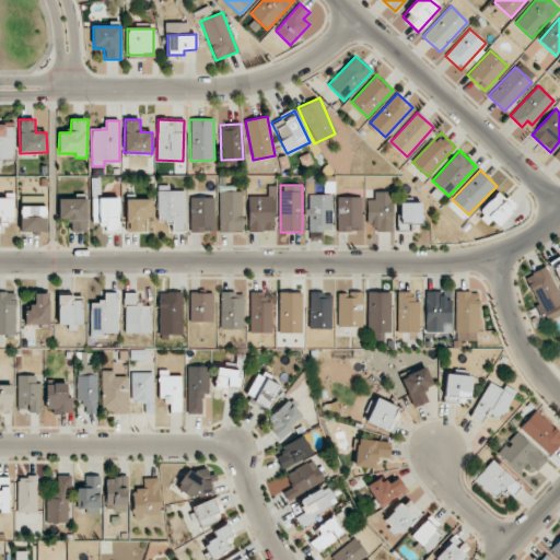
[(248,197),(248,232),(275,231),(275,186),(268,186),(268,196),(248,197)]
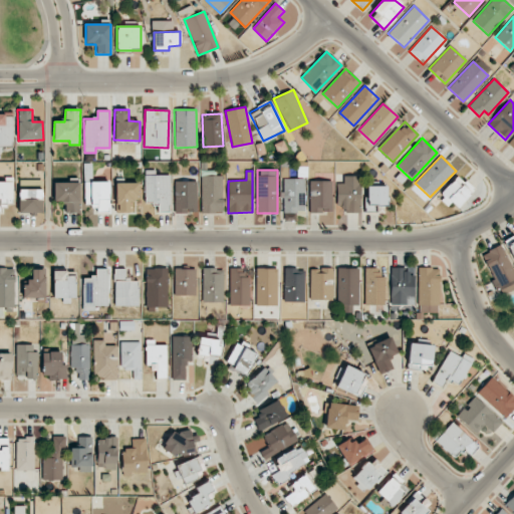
[(144,175),(145,202),(158,202),(158,211),(171,210),(169,175),(144,175)]
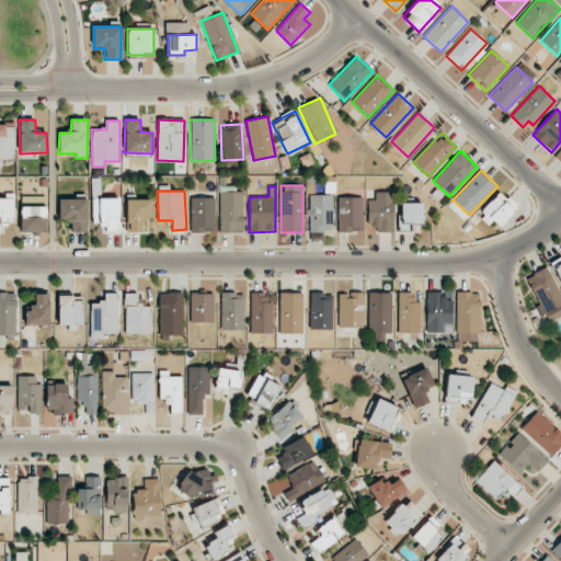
[(496,229),(517,207),(500,191),(480,213),(496,229)]
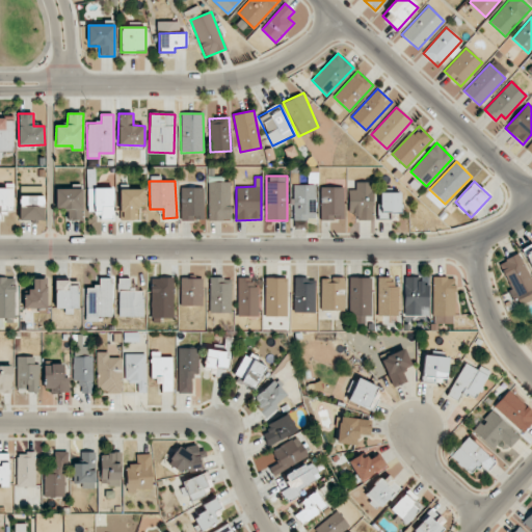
[(349,190),(348,212),(357,212),(357,220),(372,220),(373,182),(356,182),(356,190),(349,190)]
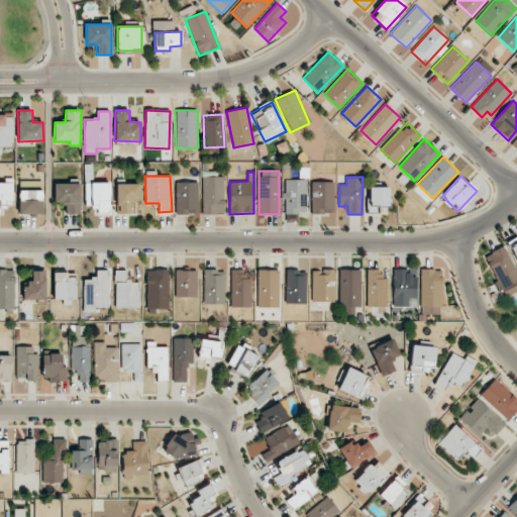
[(0,182),(0,212),(0,208),(0,206),(13,206),(13,178),(6,178),(6,183),(0,182)]
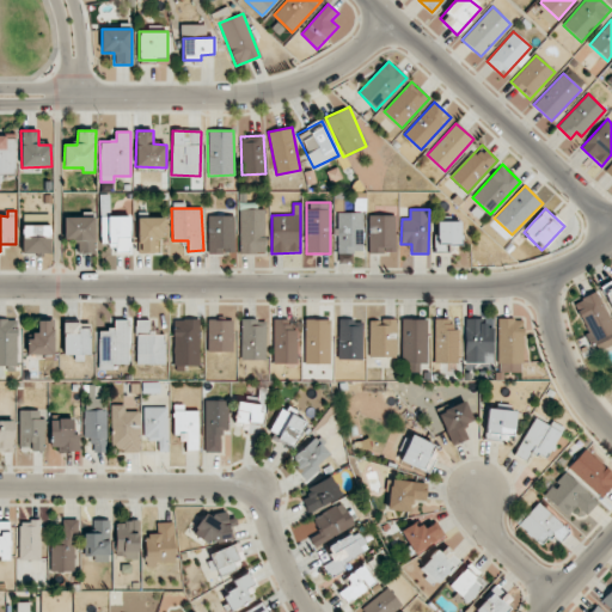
[(362,254),(363,213),(337,212),(337,254),(362,254)]
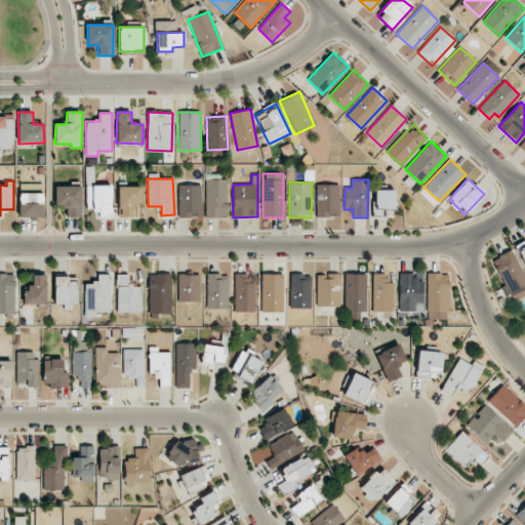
[(201,186),(178,185),(178,217),(200,217),(201,186)]
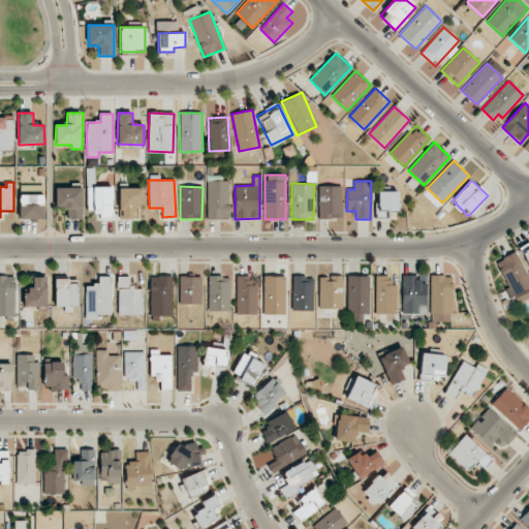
[(319,219),(342,218),(341,186),(318,186),(319,219)]
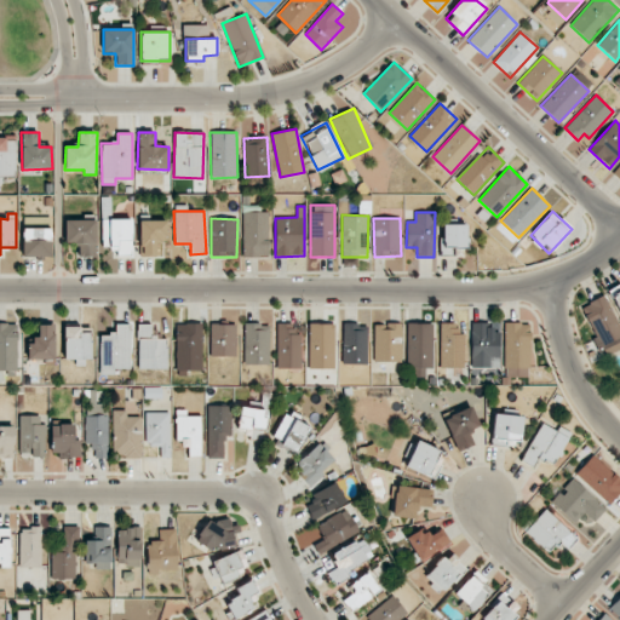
[(96,219),(64,220),(65,245),(78,245),(79,257),(96,257),(96,219)]
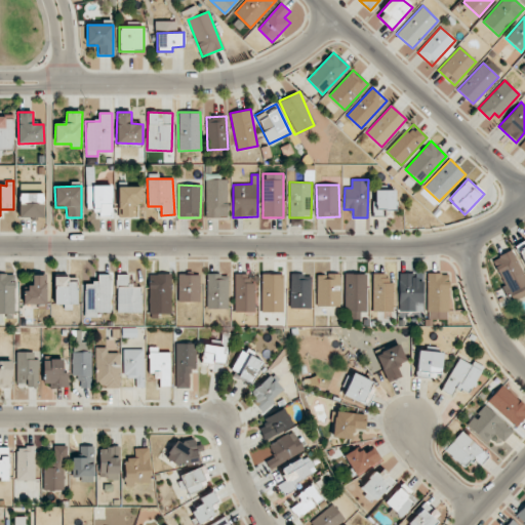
[(112,186),(87,186),(86,208),(99,208),(99,215),(112,215),(112,186)]
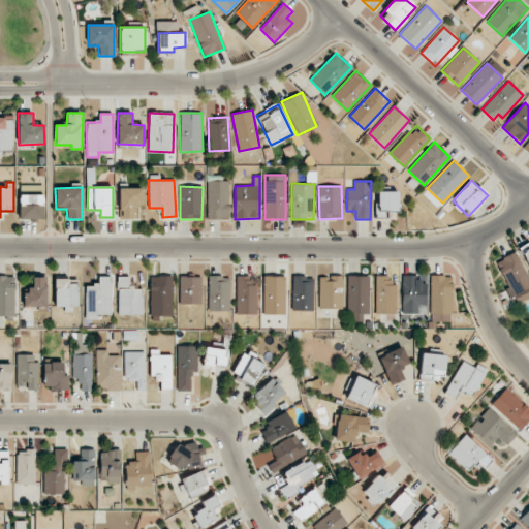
[(143,188),(120,187),(119,219),(137,219),(137,205),(143,206),(143,188)]
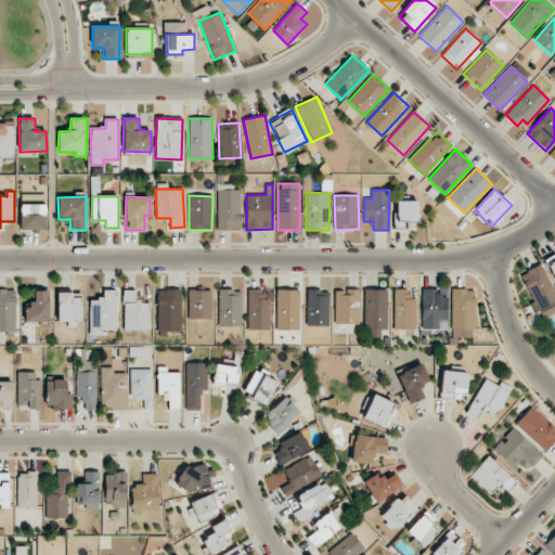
[(396,229),(418,228),(417,201),(395,201),(396,229)]
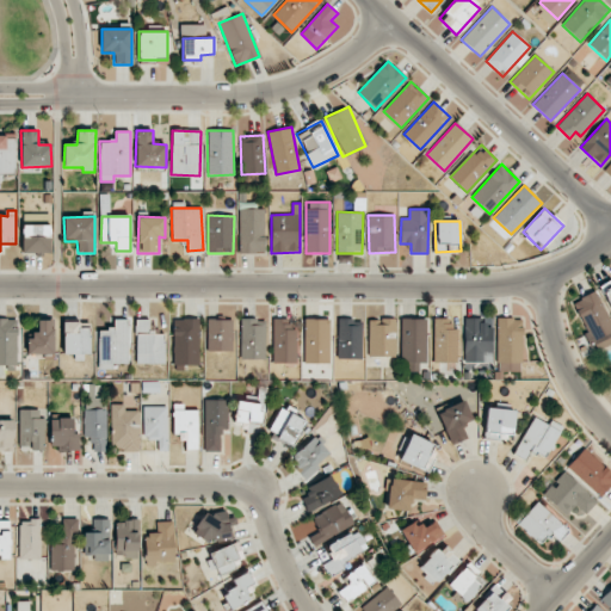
[(22,253),(50,253),(50,226),(23,224),(22,253)]
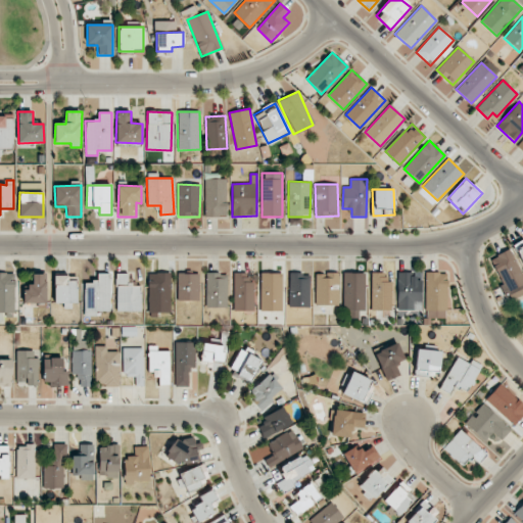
[(522,264),(522,240),(514,245),(522,264)]
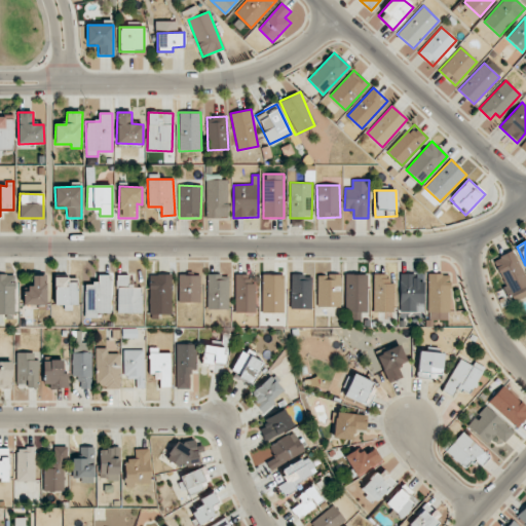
[(525,296),(525,276),(513,251),(493,260),(514,302),(525,296)]
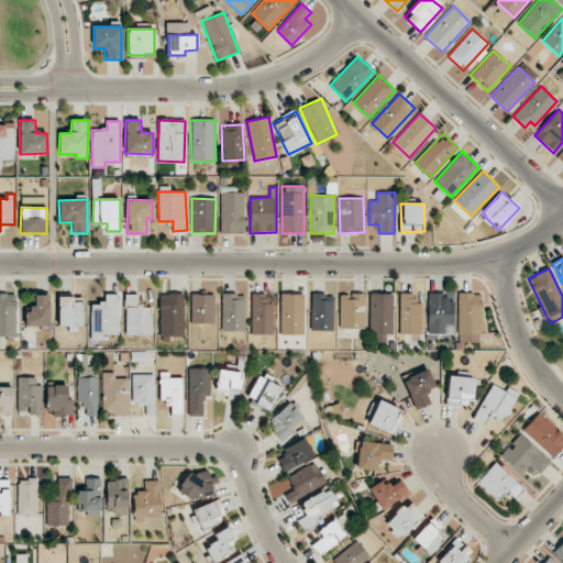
[(273,334),(274,294),(252,293),(251,334),(273,334)]
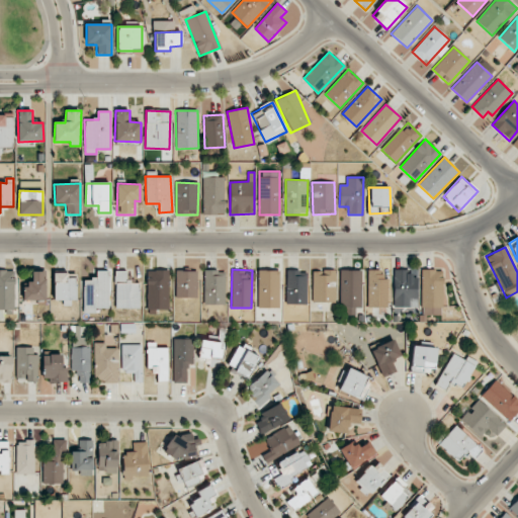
[(367,308),(387,308),(387,278),(382,278),(382,270),(368,269),(367,308)]
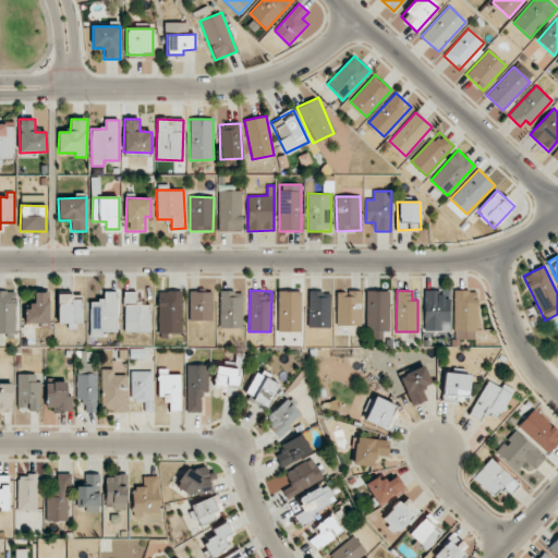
[(0,334),(16,334),(15,291),(0,291),(0,334)]
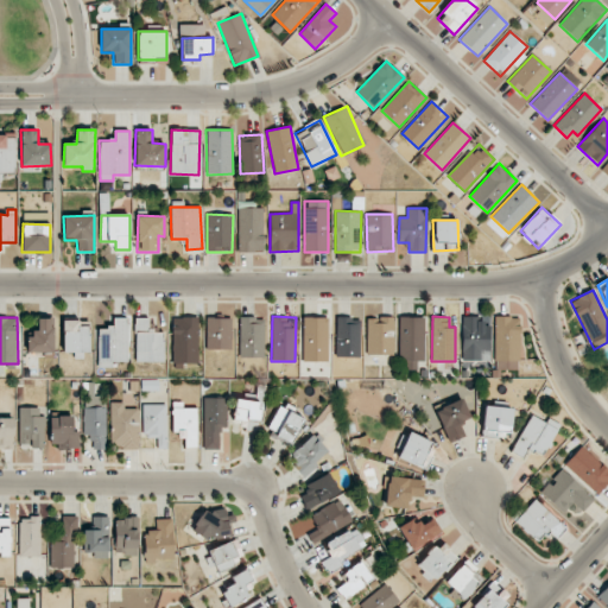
[(54,318),(38,317),(37,330),(29,330),(27,353),(54,353),(54,318)]
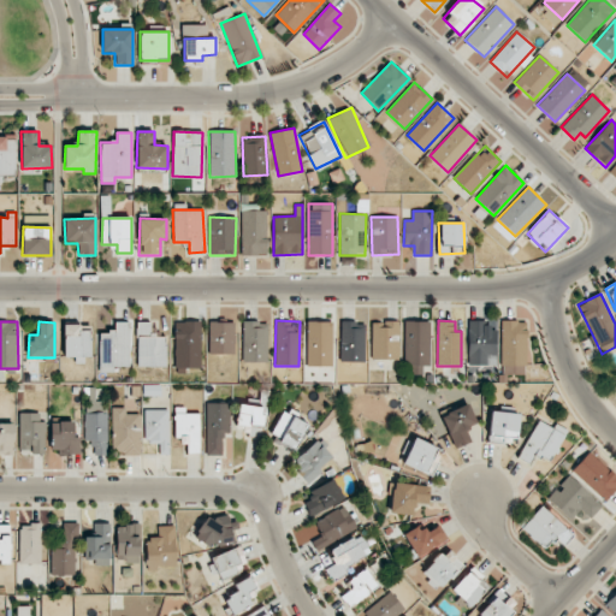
[(129,367),(130,323),(116,321),(116,332),(100,332),(99,372),(114,372),(114,367),(129,367)]
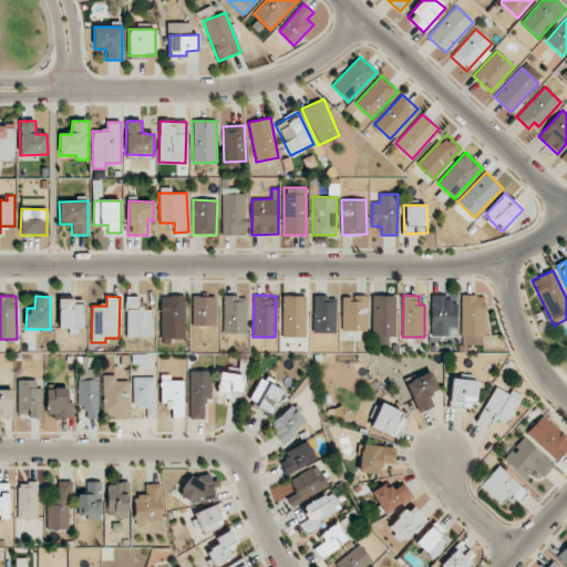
[(127,338),(153,337),(152,309),(140,309),(138,296),(125,297),(127,338)]
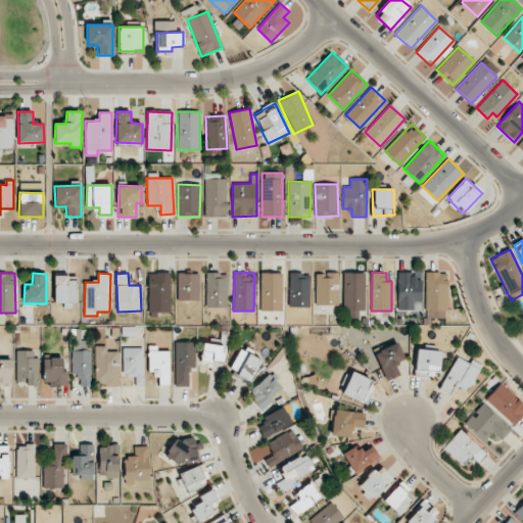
[(148,313),(171,313),(171,273),(148,273),(148,313)]
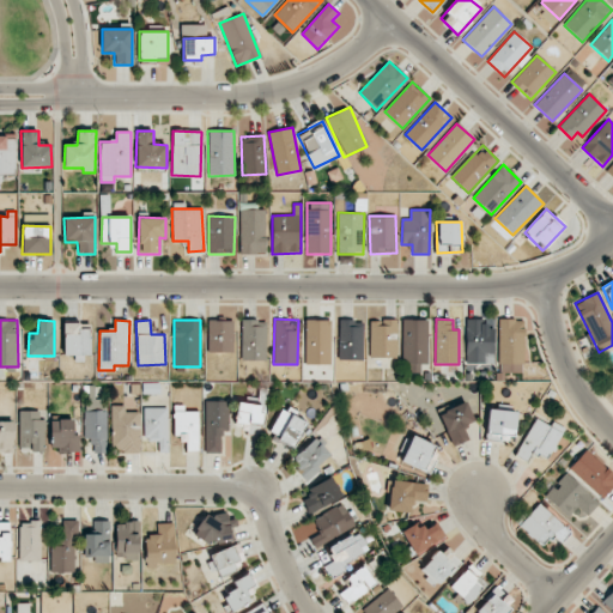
[(207,352),(234,352),(234,321),(208,320),(207,352)]
